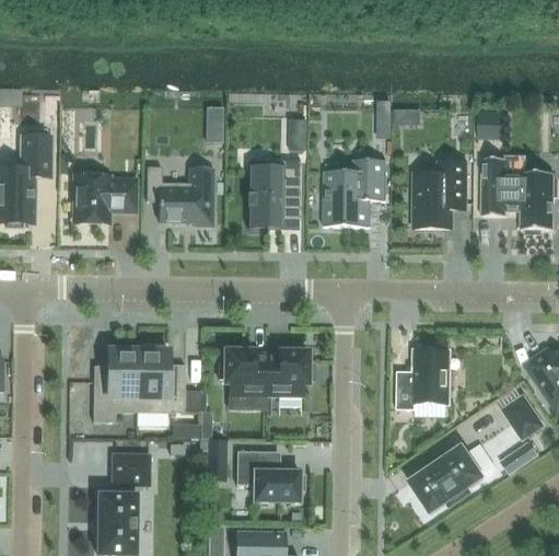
[(14,170),(0,169),(0,221),(6,221),(6,227),(22,227),(22,222),(32,222),(33,186),(35,186),(36,176),(50,176),(50,136),(22,136),(21,165),(14,165),(14,170)]
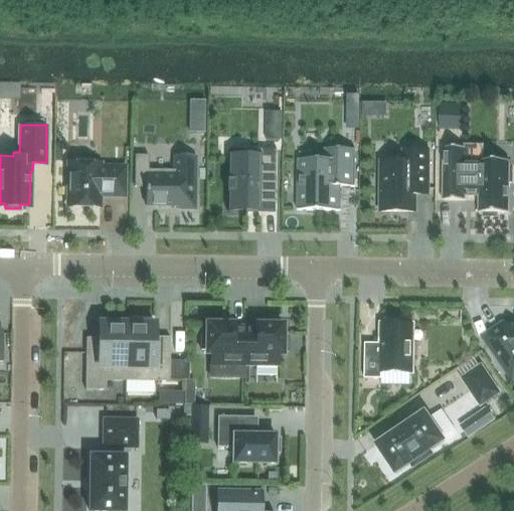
[(513,180),(513,164),(510,164),(510,159),(483,158),(483,143),(464,143),(464,146),(444,145),(444,198),(465,198),(466,193),(480,193),(479,210),(484,210),(484,215),(498,215),(498,211),(509,211),(509,180),(513,180)]
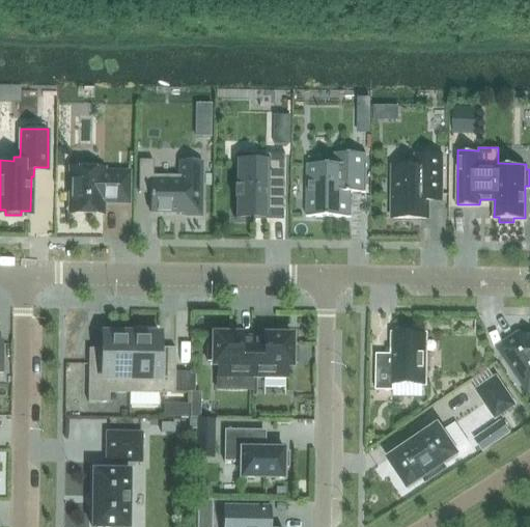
[(285,207),(286,151),(267,151),(266,159),(238,159),(236,183),(234,183),(234,186),(236,186),(236,195),(234,195),(234,196),(234,216),(236,216),(236,214),(252,214),(252,217),(255,217),(255,214),(270,214),(270,207),(285,207)]
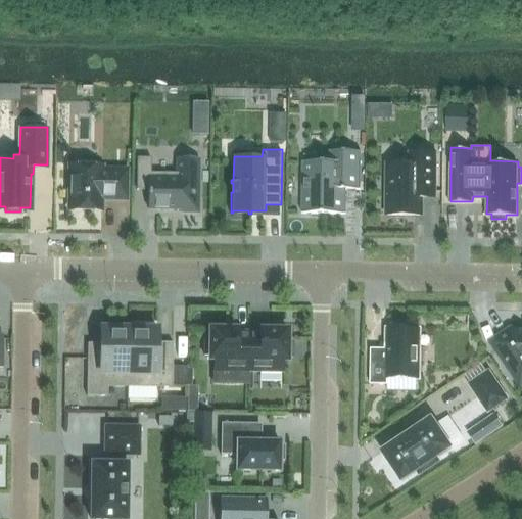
[(360,186),(360,151),(362,151),(362,149),(330,149),(330,150),(332,150),(331,160),(303,159),(303,161),(304,161),(303,209),(302,209),(302,211),(346,211),(346,210),(344,210),(345,187),(361,188),(361,186),(360,186)]
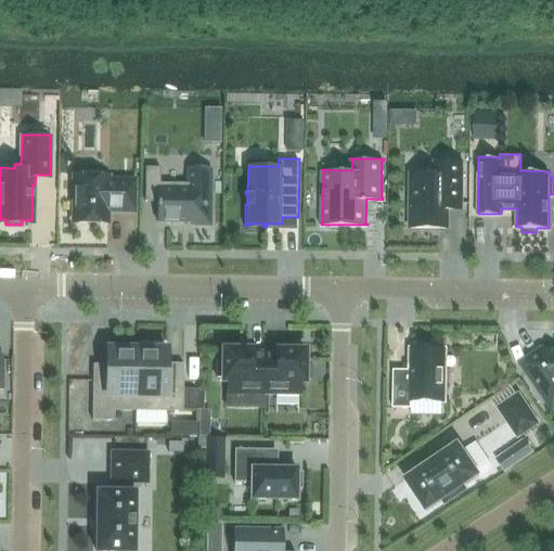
[(435,171),(411,171),(411,226),(448,226),(449,207),(463,207),(464,161),(435,161),(435,171)]
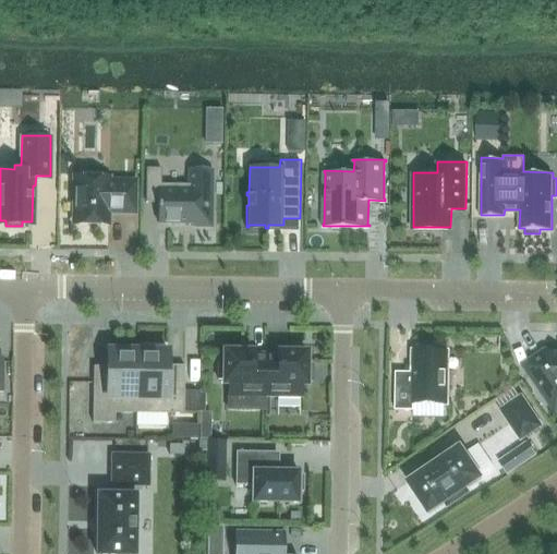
[(161,166),(146,166),(145,200),(158,200),(158,220),(194,220),(194,224),(210,224),(212,167),(190,166),(190,182),(161,182),(161,166)]
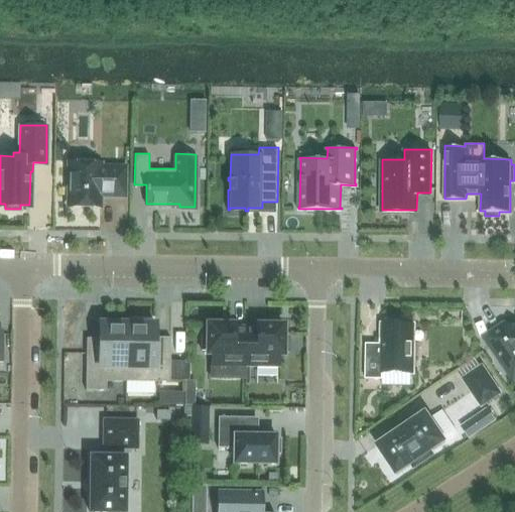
[(101,161),(69,160),(68,206),(100,206),(100,194),(124,194),(124,165),(101,164),(101,161)]
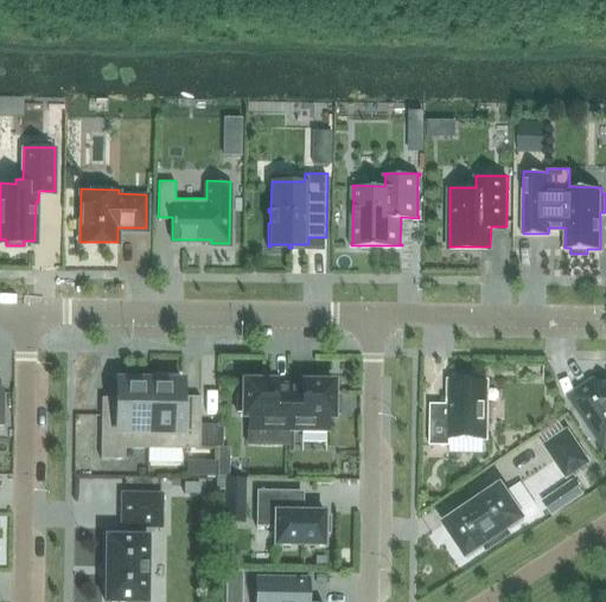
[(591,318),(575,321),(579,335),(594,332),(591,318)]
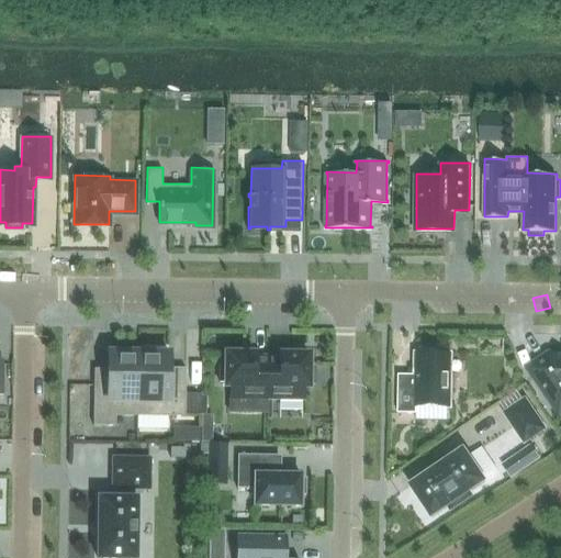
[(422,352),(416,352),(416,384),(399,384),(399,411),(417,411),(417,404),(450,404),(451,352),(436,352),(436,347),(422,347),(422,352)]
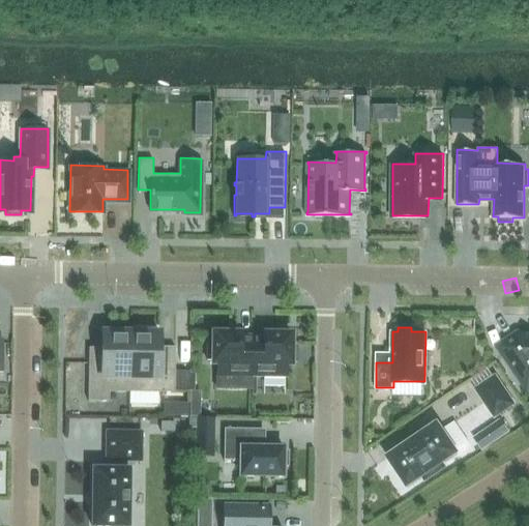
[(88,360),(88,399),(109,399),(109,389),(130,389),(130,329),(103,329),(103,360),(88,360)]
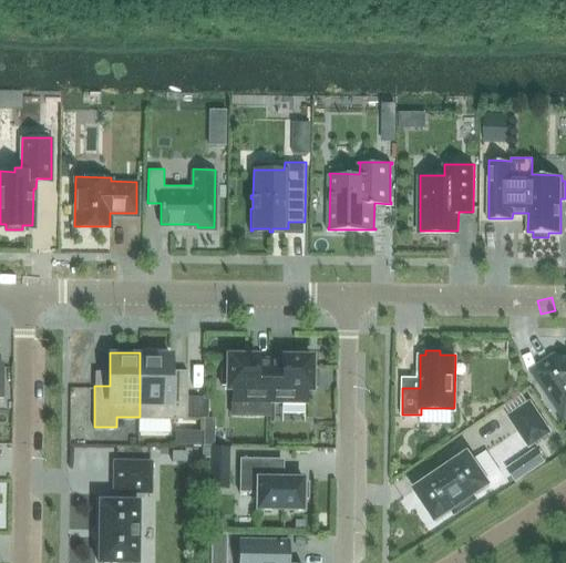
[(140,352),(140,417),(186,418),(187,369),(170,369),(171,354),(140,352)]
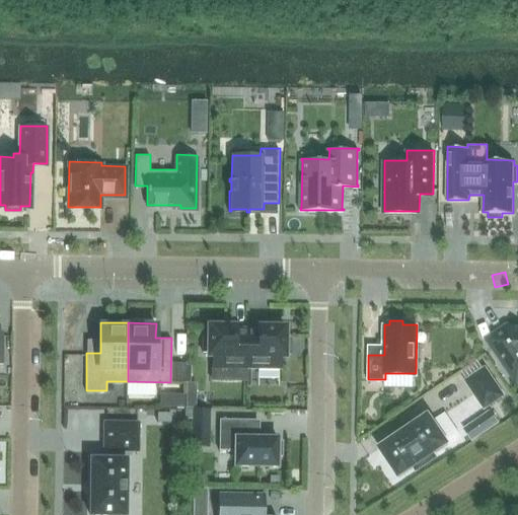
[(209,336),(203,336),(203,351),(208,351),(208,354),(212,354),(212,365),(233,365),(233,373),(247,373),(247,365),(246,365),(247,327),(235,327),(235,324),(209,323),(209,336)]
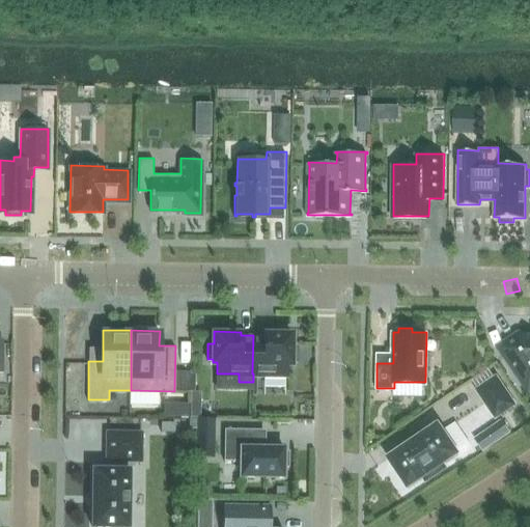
[(265,335),(253,335),(252,373),(253,373),(287,375),(287,363),(291,364),(291,360),(298,360),(298,344),(293,344),(293,333),(265,332),(265,335)]
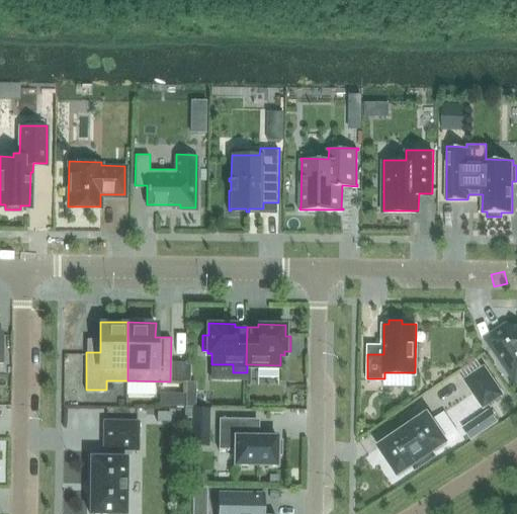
[(516,325),(507,326),(490,337),(516,375),(516,325)]
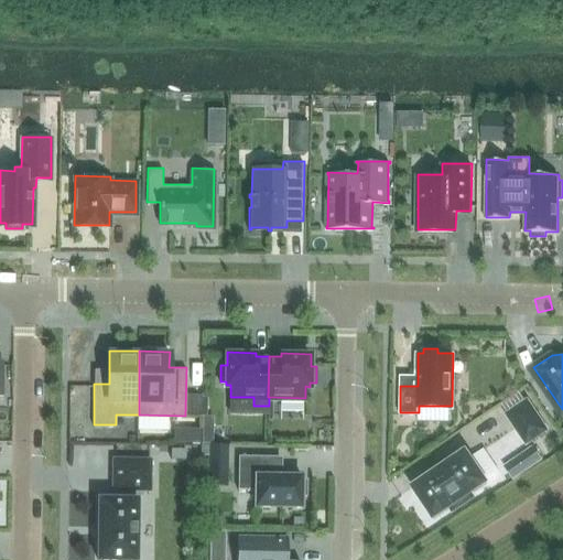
[(528,398),(507,412),(527,442),(548,428),(528,398)]
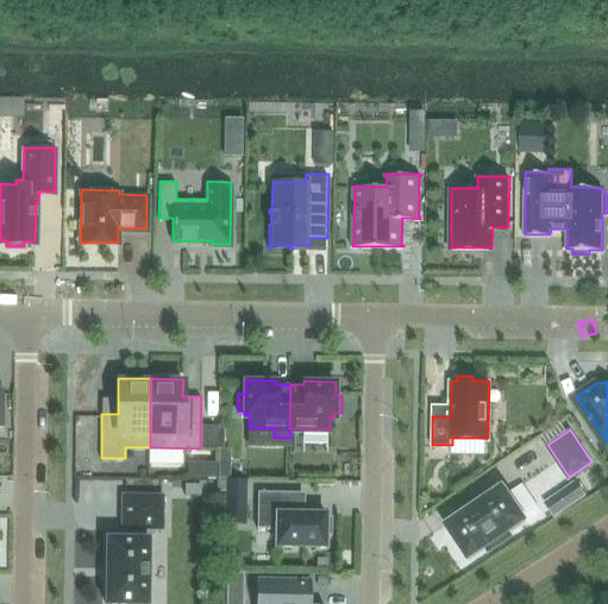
[(331,447),(330,434),(305,435),(306,448),(331,447)]
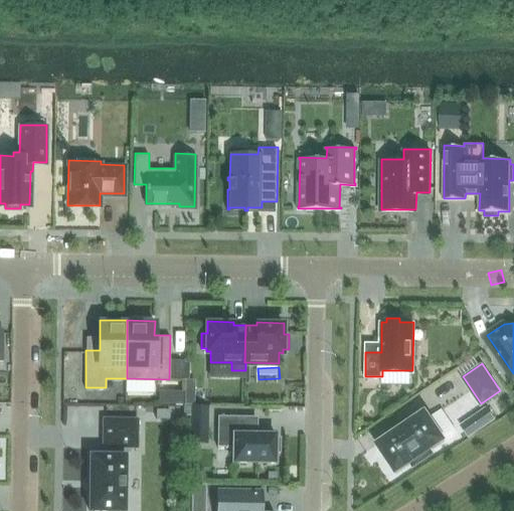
[(207,440),(207,403),(183,403),(183,411),(183,412),(191,412),(191,419),(190,440),(191,440),(207,440)]
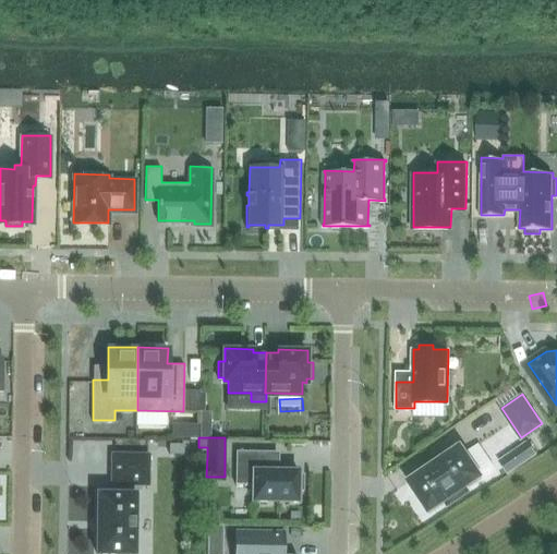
[(461,445),(410,480),(430,509),(446,498),(448,503),(468,490),(465,485),(481,476),(461,445)]
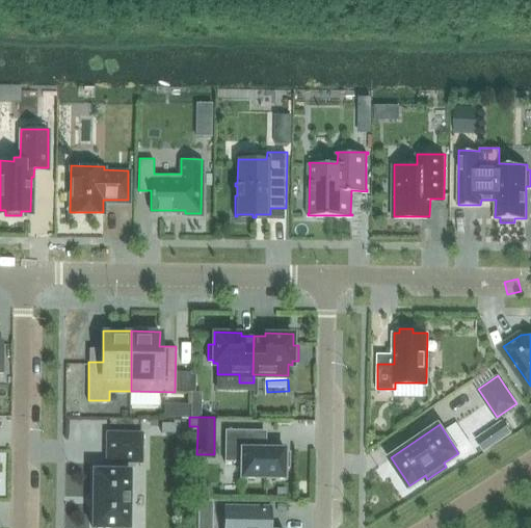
[(254,428),(224,427),(224,459),(241,459),(240,476),(284,476),(285,465),(289,465),(289,450),(285,450),(285,447),(254,447),(254,428)]
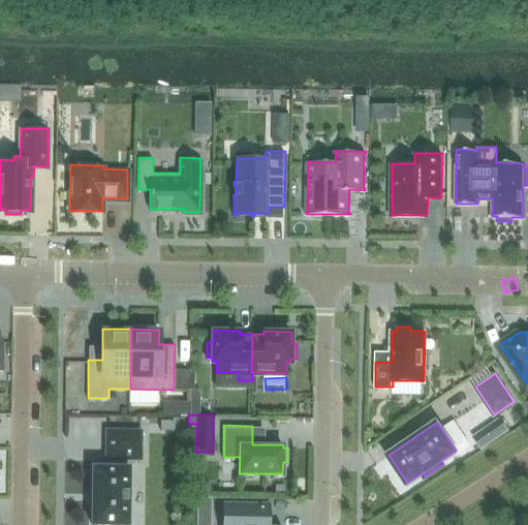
[(142,428),(105,428),(105,458),(109,458),(109,466),(93,466),(92,524),(128,524),(128,466),(125,466),(125,458),(142,459),(142,428)]
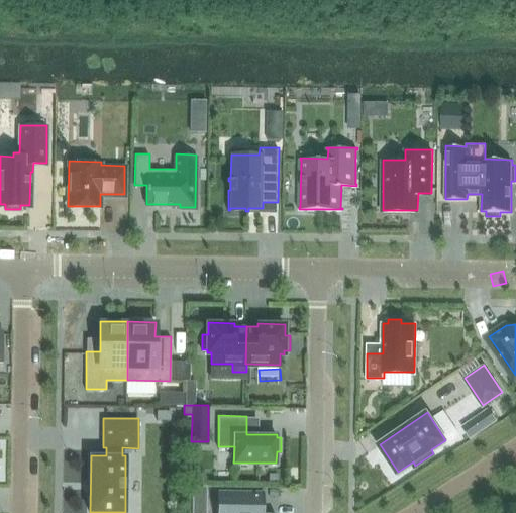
[(192,486),(191,512),(206,512),(207,486),(192,486)]
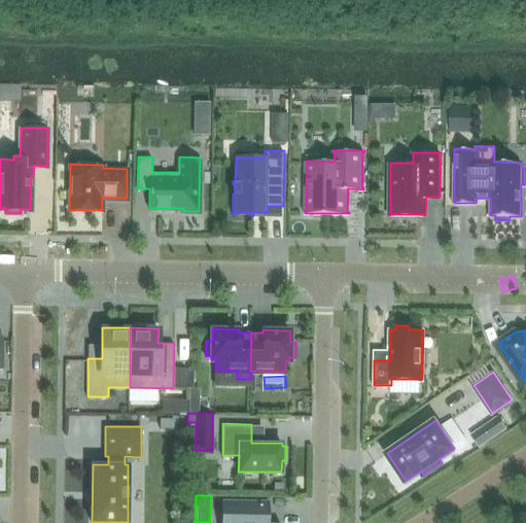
[(268,522),(269,500),(221,499),(220,522),(268,522)]
